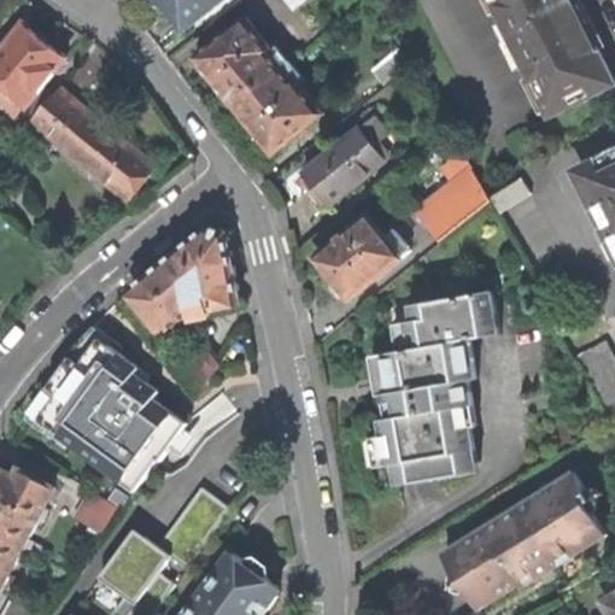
[(203,16),(221,0),(148,0),(150,1),(152,6),(157,9),(160,10),(165,9),(173,18),(183,31),(203,16)]
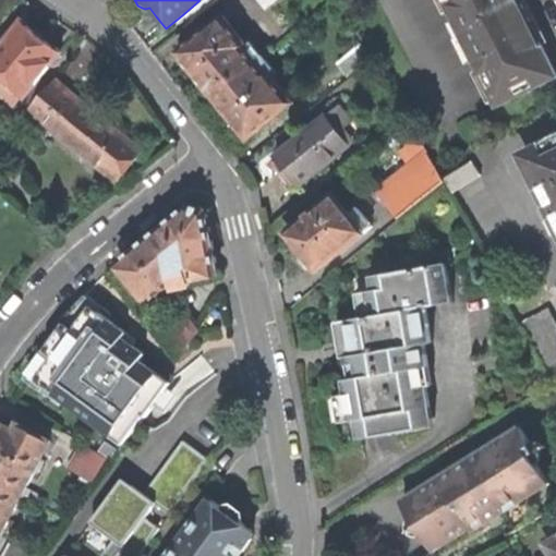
[(200,0),(183,14),(191,22),(218,0),(200,0)]
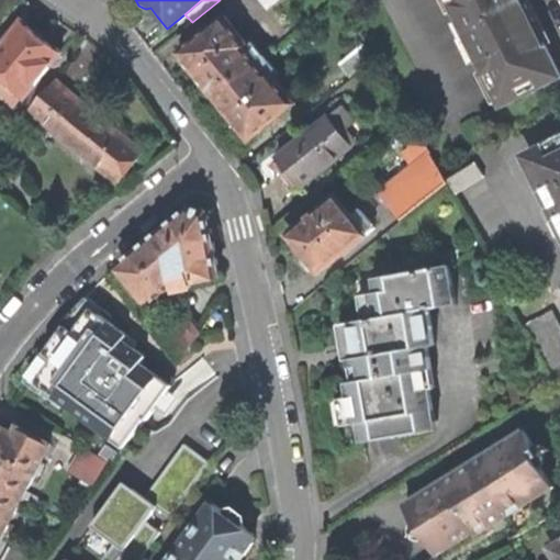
[(445,0),(467,42),(527,11),(521,0),(445,0)]
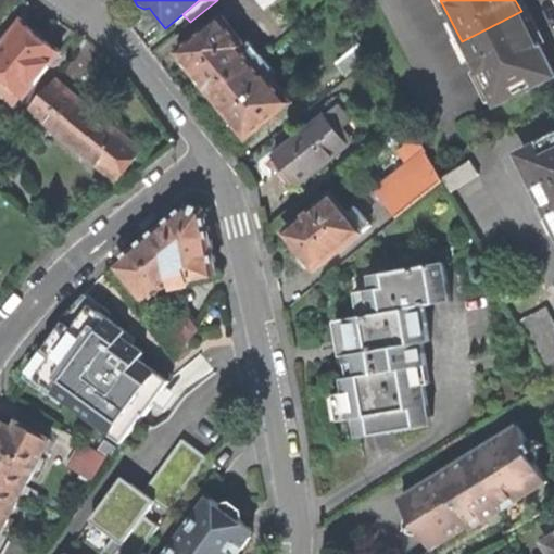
[(553,76),(537,41),(521,11),(462,41),(494,108),(553,77),(553,76)]
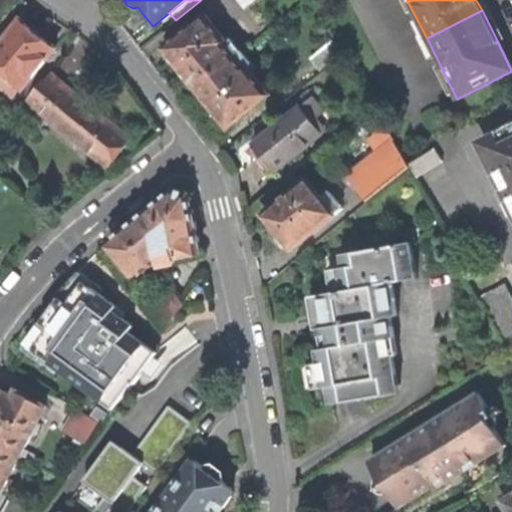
[(234,58),(224,46),(226,43),(204,16),(163,49),(180,71),(195,89),(234,58)]
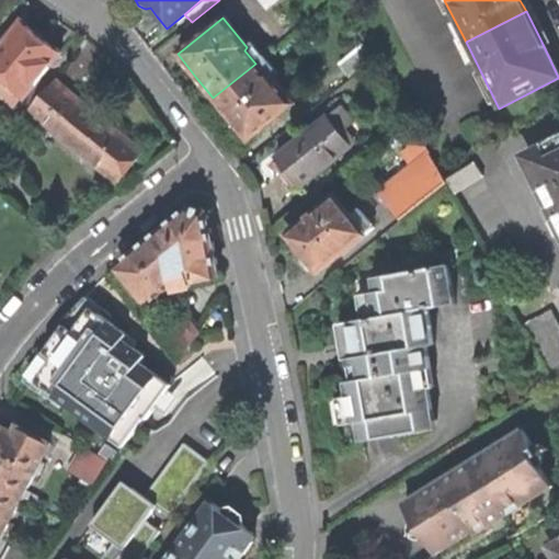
[(37,80),(43,73),(57,56),(38,41),(20,25),(0,48),(0,79),(4,82),(20,95),(23,98),(37,80)]
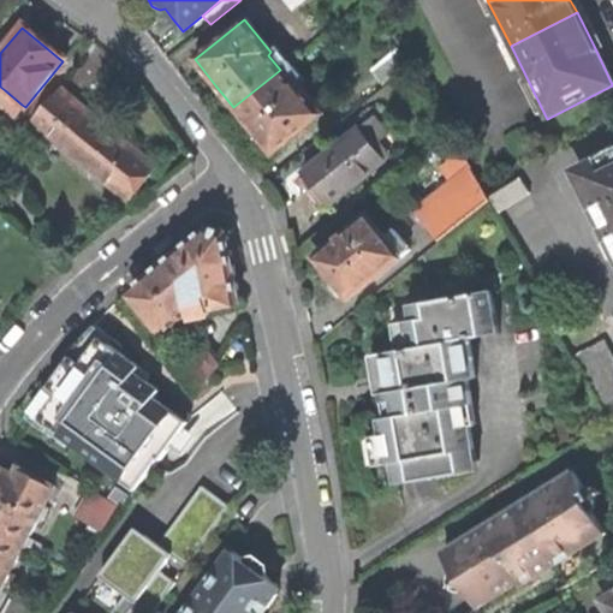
[(268,55),(280,70),(289,64),(275,48),(271,52),(268,55)]
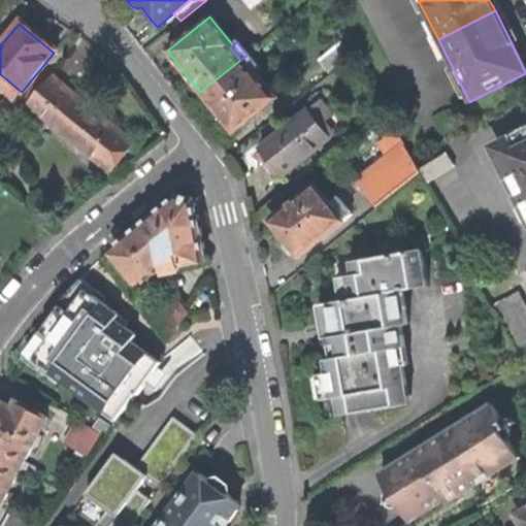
[(320,64),(328,75),(352,58),(342,46),(320,64)]
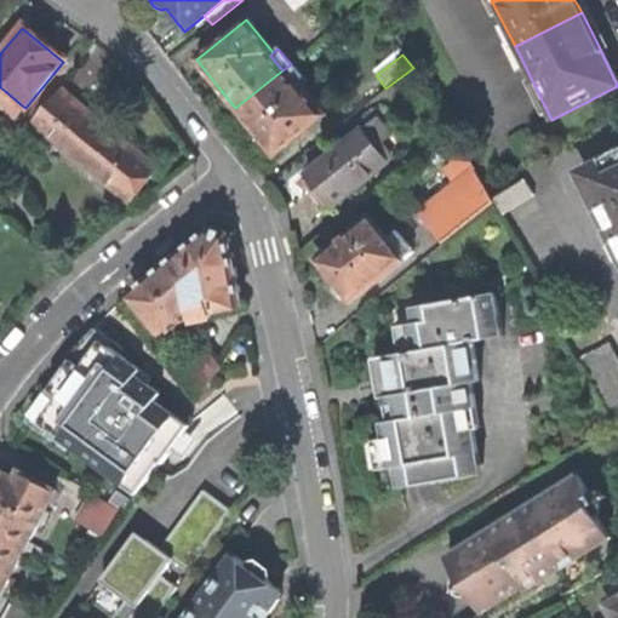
[(291,64),(282,70),(293,84),(296,81),(302,78),(291,64)]
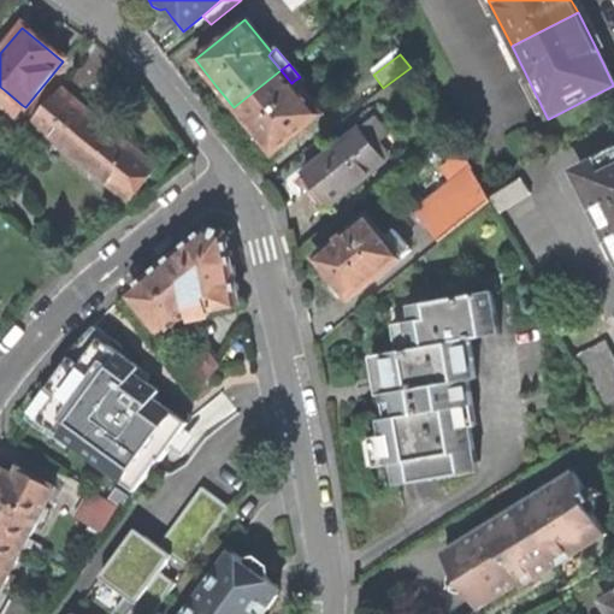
[(252,130),(272,154),(322,114),(294,81),(291,83),(281,70),(234,107),(252,130)]
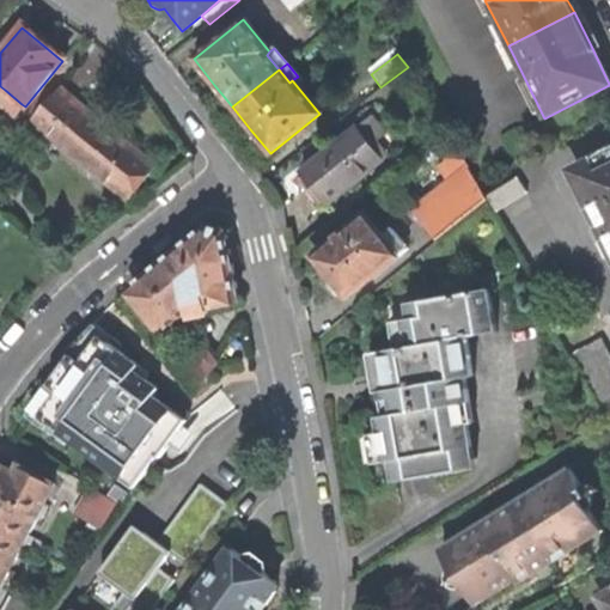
[(47,80),(41,87),(49,95),(55,87),(47,80)]
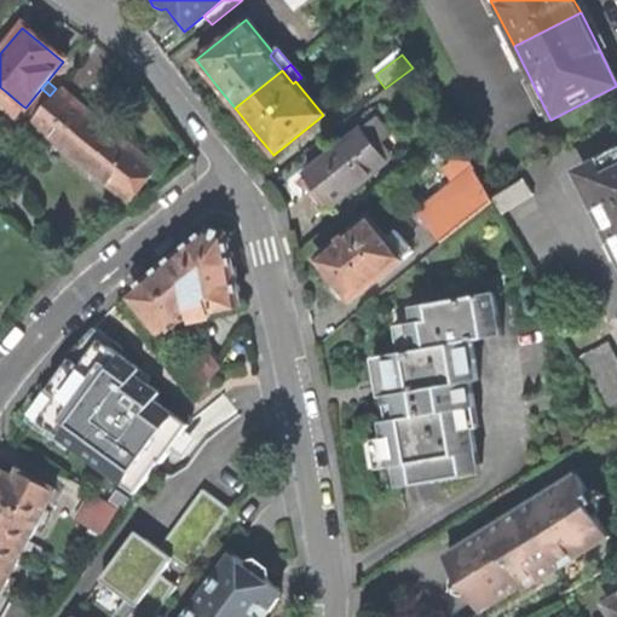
[(29,121),(50,96),(41,88),(26,108),(22,105),(17,111),(29,121)]
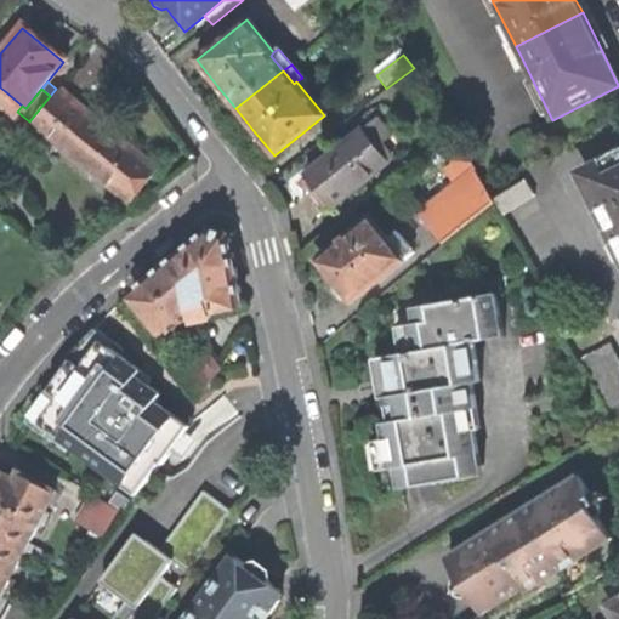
[(69,92),(66,97),(56,89),(50,96),(29,121),(50,138),(77,106),(72,102),(75,97),(69,92)]
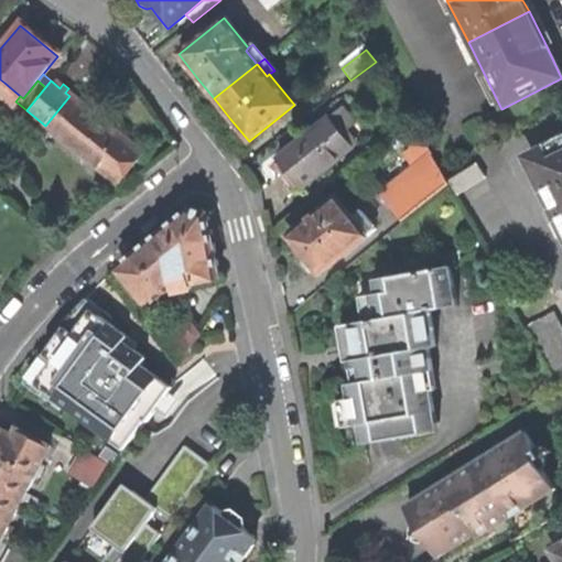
[(15,101),(20,96),(4,83),(0,88),(0,97),(11,107),(15,101)]
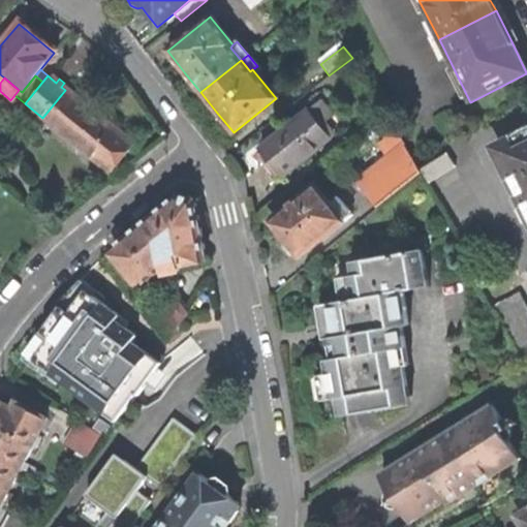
[(132,145),(65,90),(42,118),(110,173),(122,157),(132,145)]
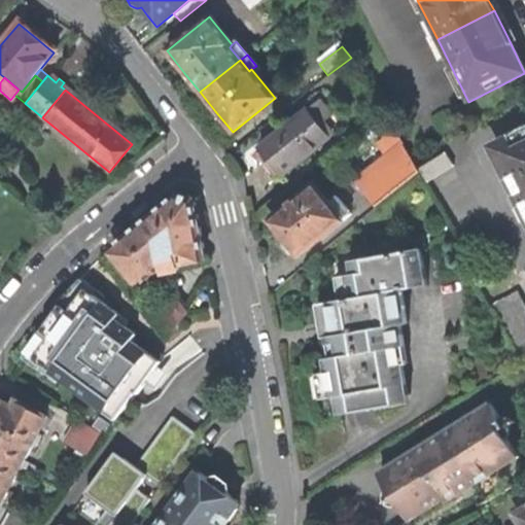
[(279,174),(281,176),(327,138),(305,109),(257,148),(259,150),(279,174)]
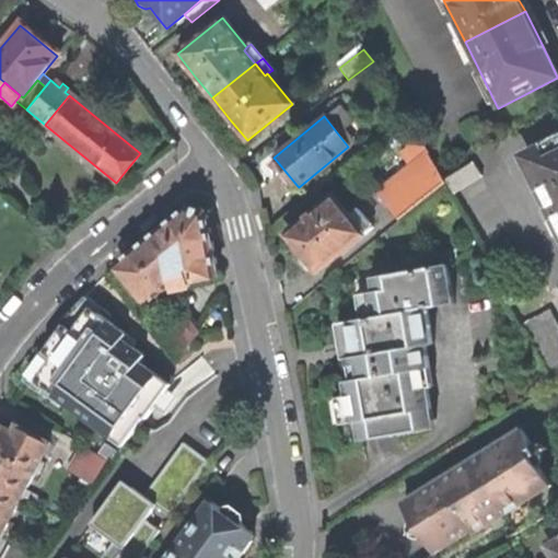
[(398,131),(419,163),(429,154),(410,123),(398,131)]
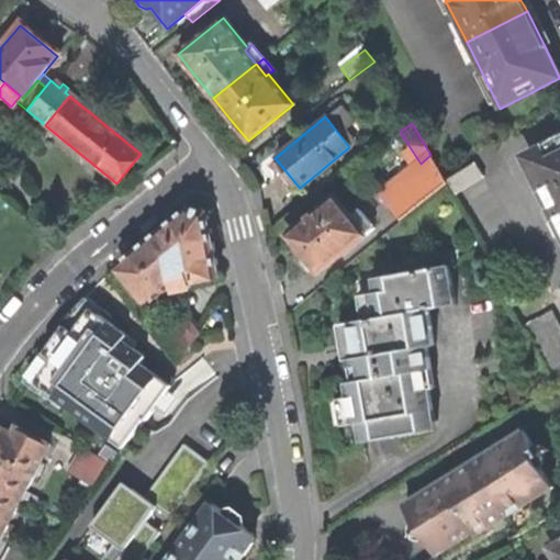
[(559,140),(526,156),(544,191),(546,190),(556,210),(559,219),(559,140)]
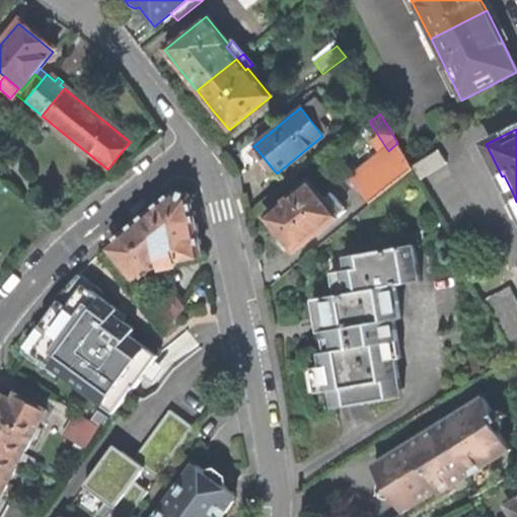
[(351,180),(370,205),(414,169),(411,165),(397,143),(388,151),(351,180)]
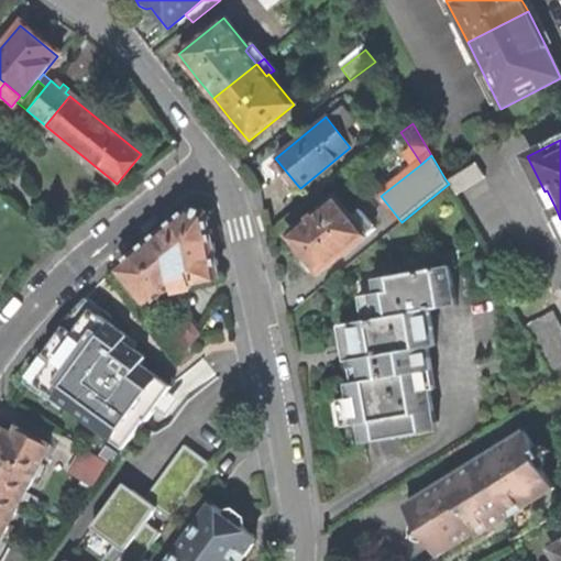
[(298,186),(277,161),(271,166),(282,179),(292,191),(298,186)]
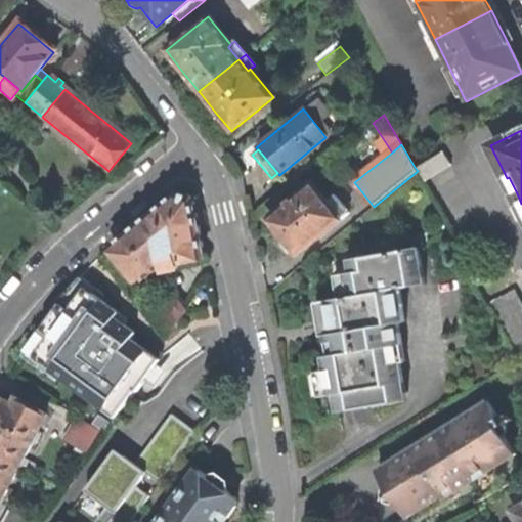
[(418,171),(423,179),(449,164),(441,150),(415,167),(418,171)]
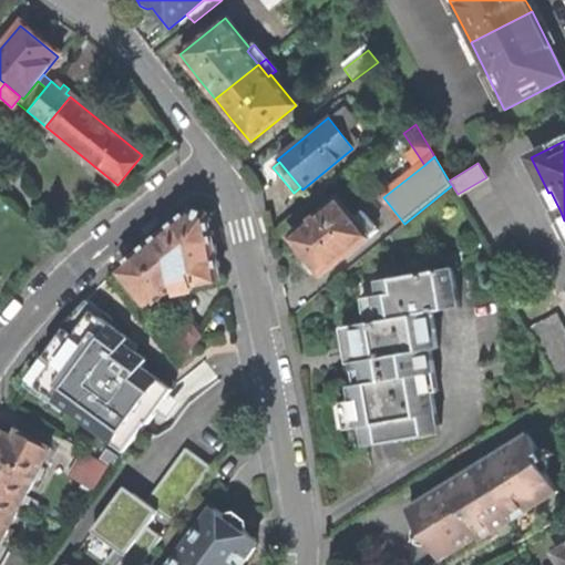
[(319,274),(322,276),(376,232),(362,215),(353,222),(337,201),(291,237),(299,247),(307,257),(306,259),(305,267),(311,274),(317,275),(319,274)]
